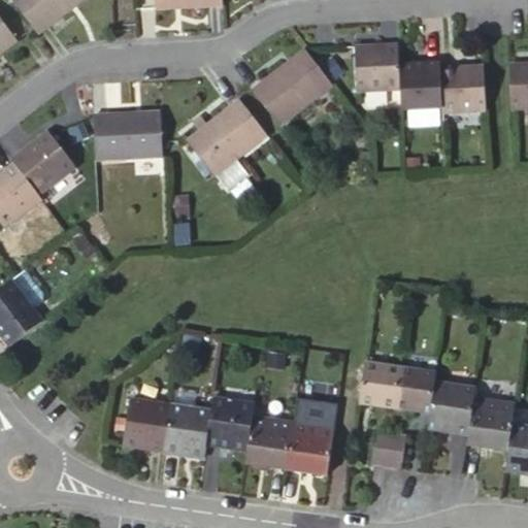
[(63,14),(80,0),(11,0),(8,3),(30,32),(32,35),(35,36),(63,14)]
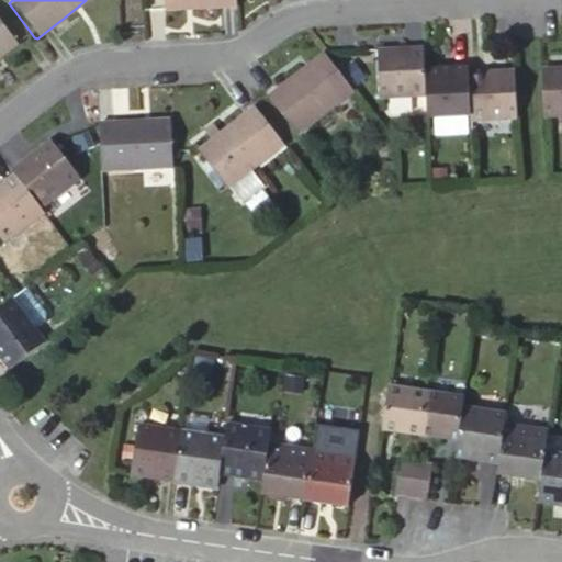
[(0,26),(0,57),(15,47),(0,26)]
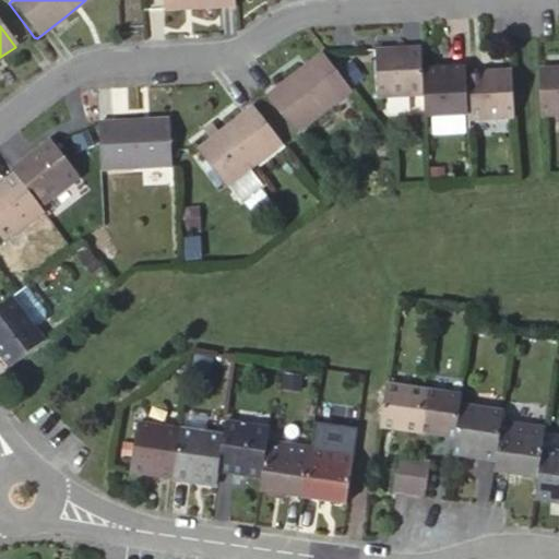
[(421,92),(420,66),(419,47),(370,48),(372,93),(421,92)]
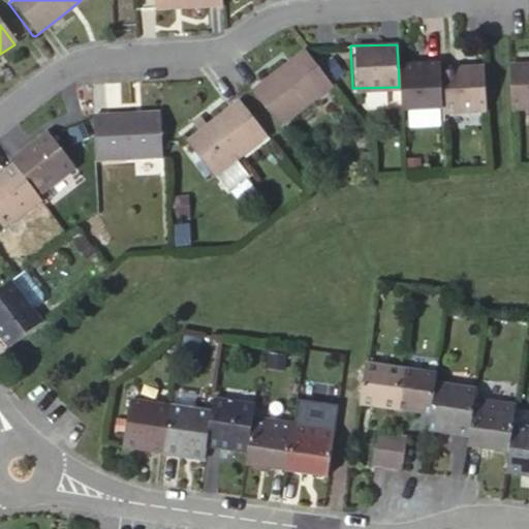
[(306,49),(249,90),(278,125),(332,83),(306,49)]
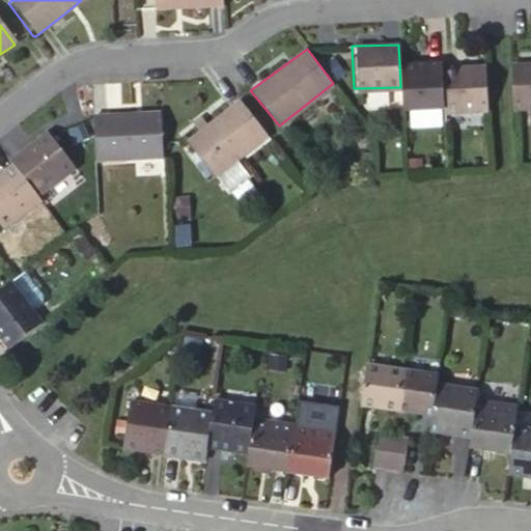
[(440,61),(399,62),(400,87),(400,99),(400,107),(443,105),(443,103),(440,66),(440,61)]
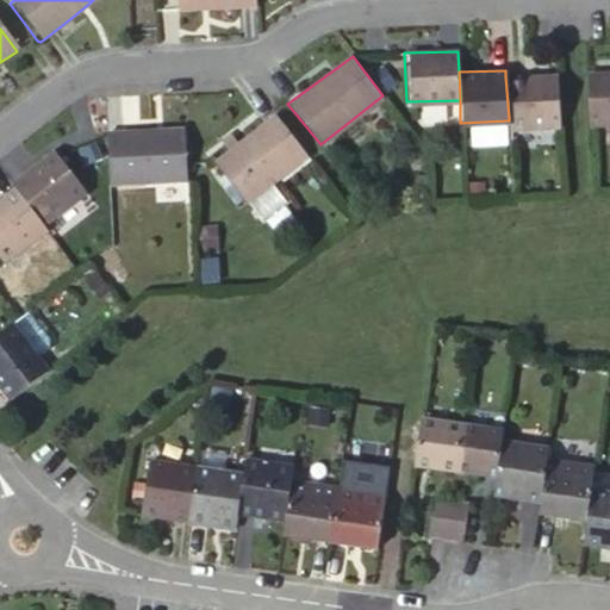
[(609,70),(587,73),(590,123),(609,122),(609,70)]
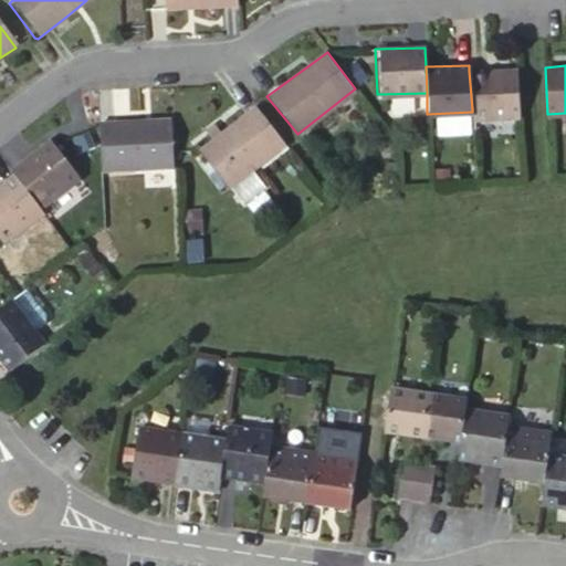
[(516,67),(469,71),(472,109),(472,112),(472,118),(519,116),(516,67)]
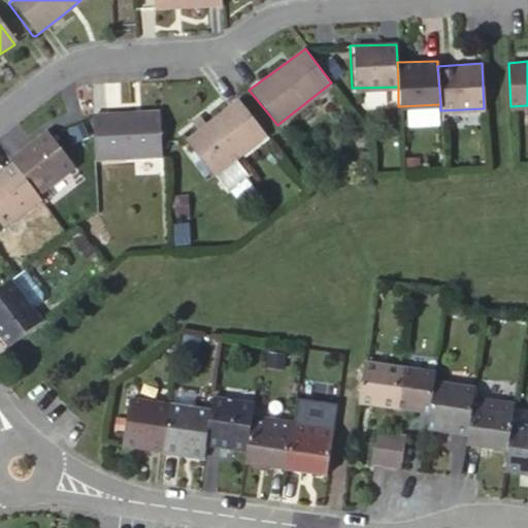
[(263,131),(237,99),(206,125),(199,131),(187,140),(215,175),(266,135),(263,131)]
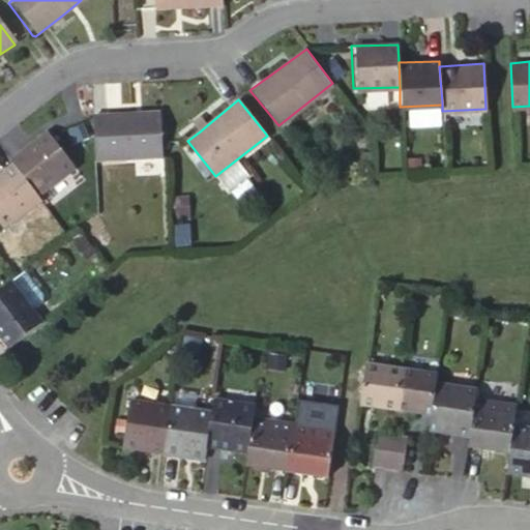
[(158,112),(94,114),(95,158),(160,157),(159,143),(158,112)]
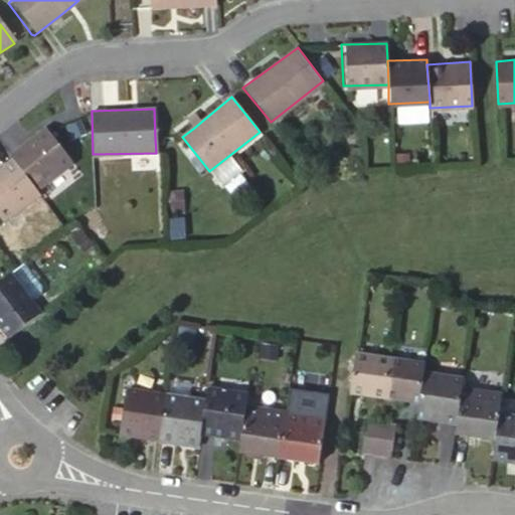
[(196,116),(189,121),(194,128),(201,122),(196,116)]
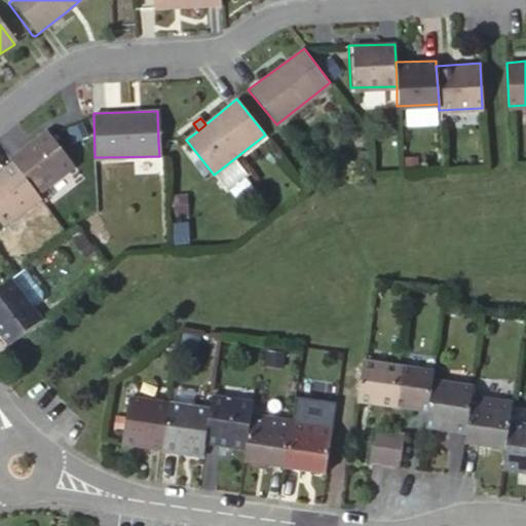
[(73,166),(47,130),(9,160),(13,166),(36,195),(73,166)]
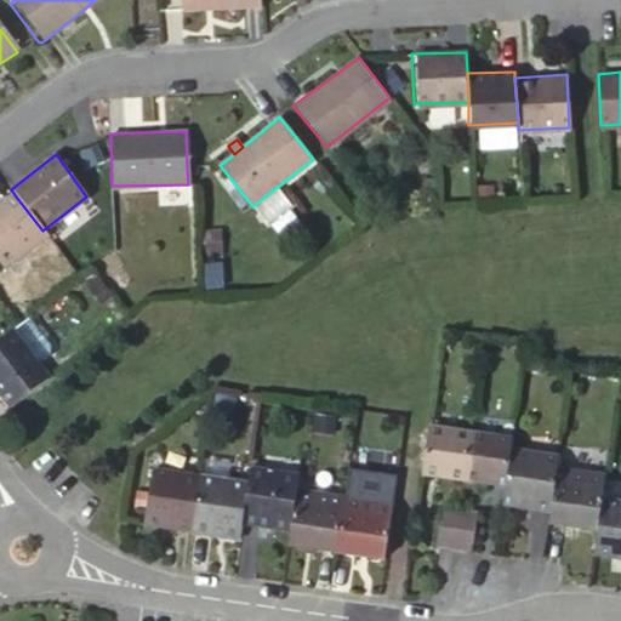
[(43,231),(16,197),(0,209),(0,260),(7,269),(49,238),(44,233),(43,231)]
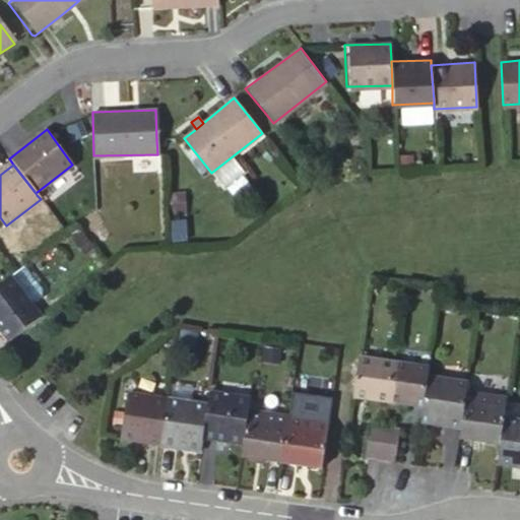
[(18,269),(0,281),(0,334),(5,342),(39,318),(30,307),(42,299),(43,294),(25,270),(18,269)]
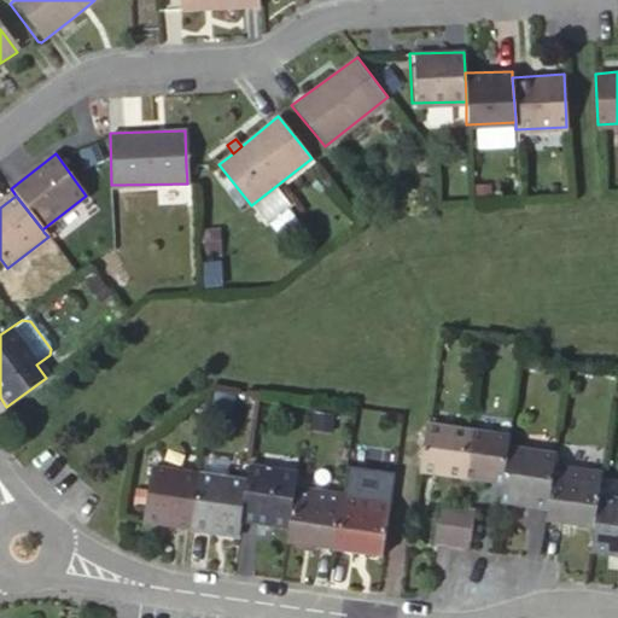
[(420,473),(461,478),(468,430),(426,424),(420,473)]
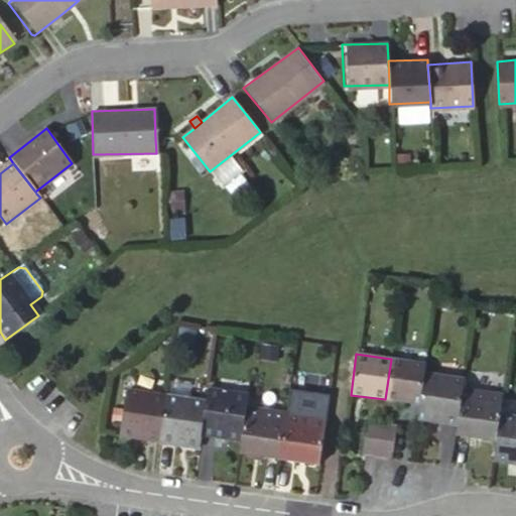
[(391,359),(385,399),(418,404),(423,371),(424,363),(391,359)]
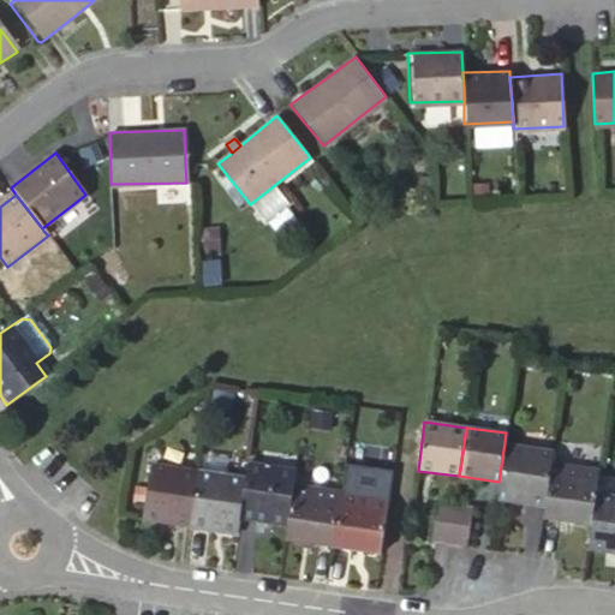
[(505,442),(499,482),(496,499),(545,506),(553,461),(554,451),(505,442)]
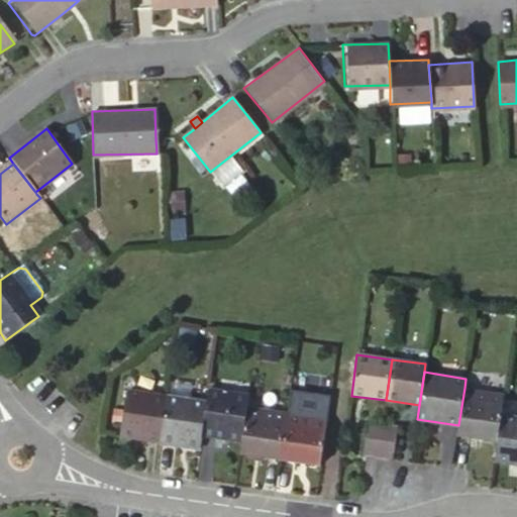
[(249,407),(251,394),(210,388),(208,401),(203,436),(244,440),(248,415),(249,407)]
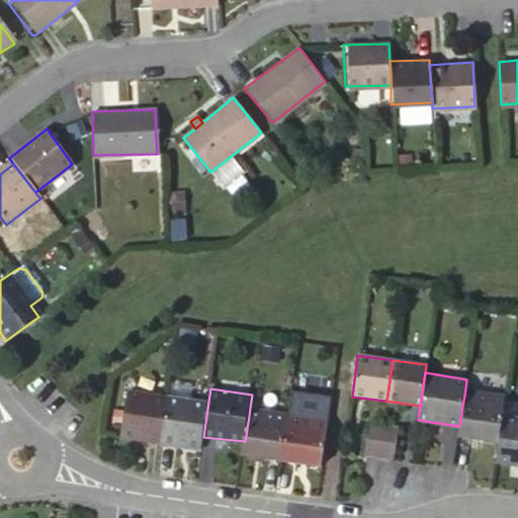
[(459,437),(499,441),(503,415),(506,395),(465,389),(459,426),(459,437)]
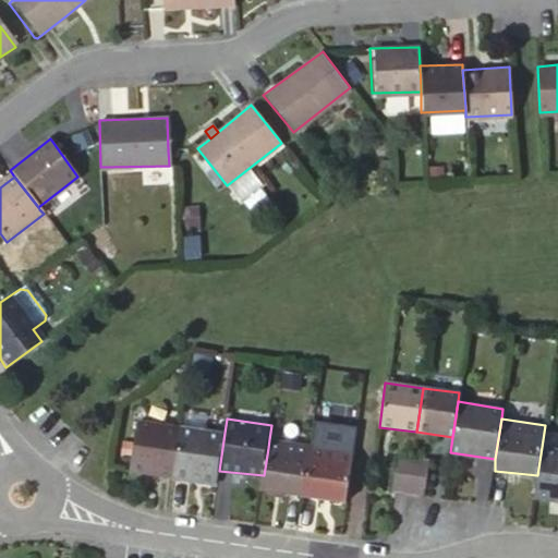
[(176,465),(178,447),(180,426),(138,421),(131,471),(160,475),(174,477),(176,465)]
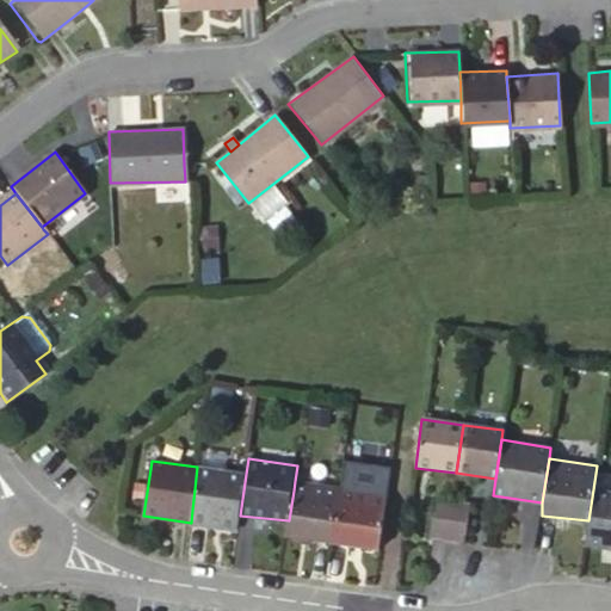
[(343,488),(334,544),(347,545),(380,551),(389,469),(346,463),(343,488)]
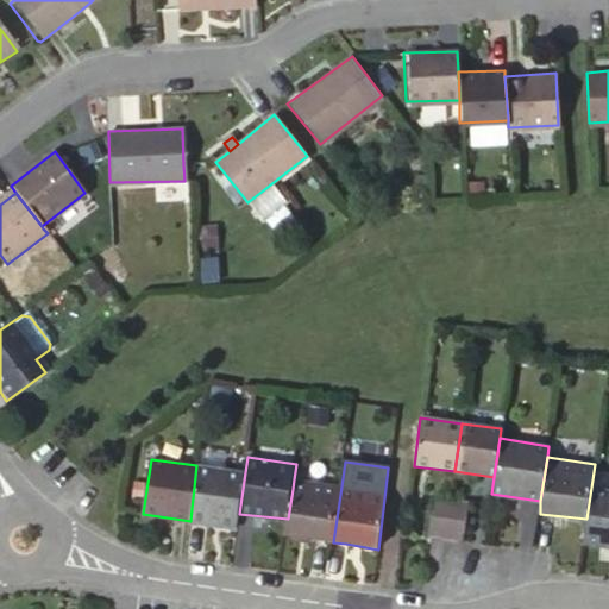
[(196,465),(194,488),(192,508),(190,521),(237,528),(239,514),(245,472),(196,465)]
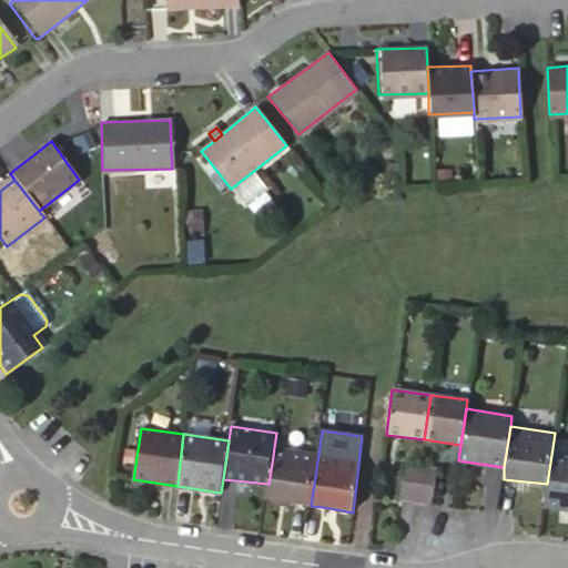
[(311,506),(318,454),(274,447),(273,456),(269,484),(266,499),(311,506)]
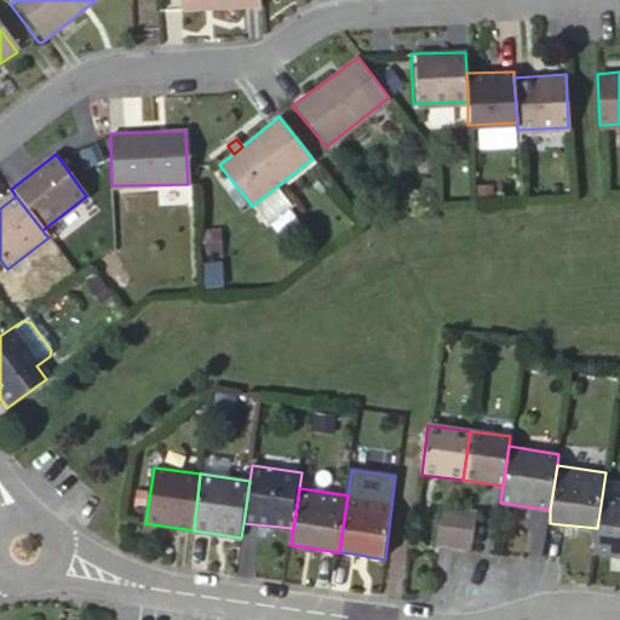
[(619,499),(602,497),(597,528),(595,555),(619,557),(619,499)]
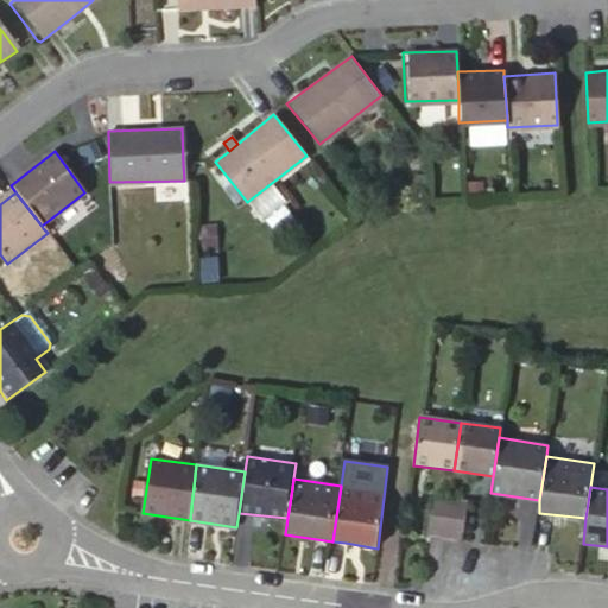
[(430,496),(424,533),(442,537),(448,499),(430,496)]
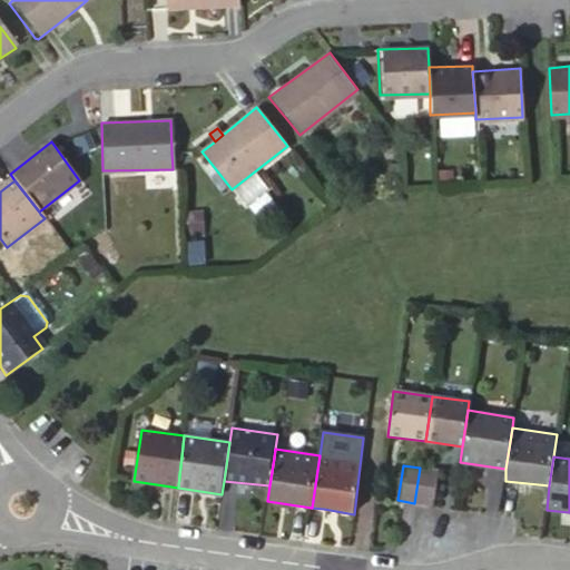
[(435,470),(420,468),(414,503),(430,505),(435,470)]
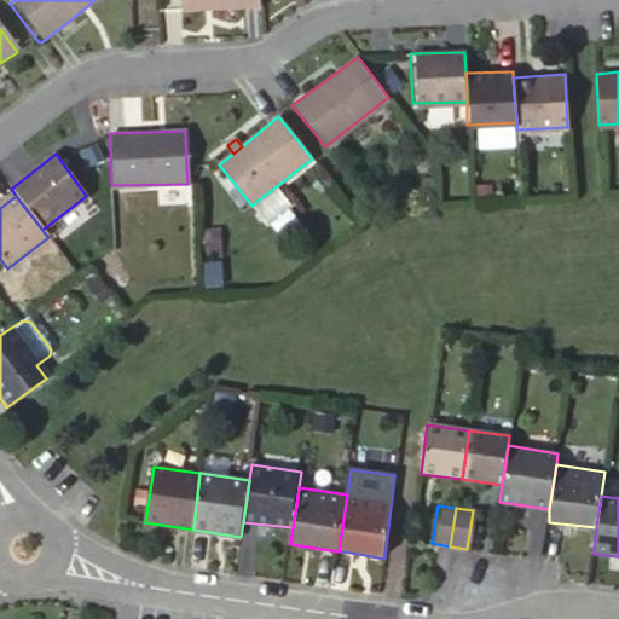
All buildings are outlined.
